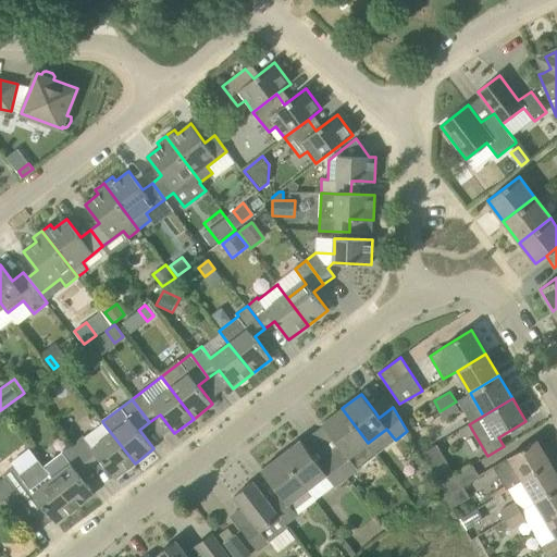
[(461,411),(456,401),(440,411),(445,421),(461,411)]
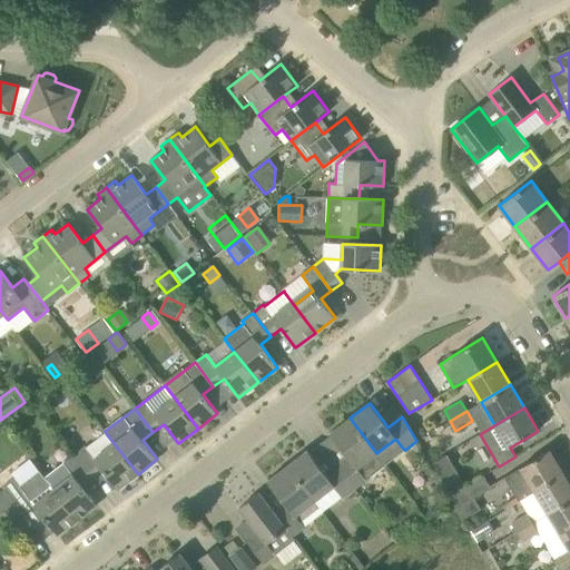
[(349,458),(337,465),(354,488),(366,479),(357,468),(376,453),(350,418),(330,433),(349,458)]
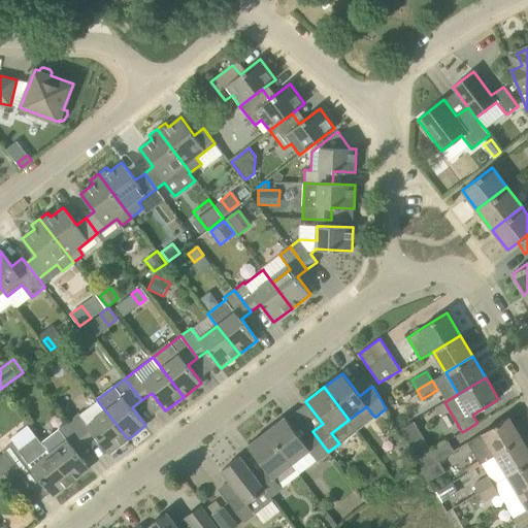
[(79,413),(69,421),(86,442),(96,435),(109,453),(128,439),(98,401),(80,415),(79,413)]
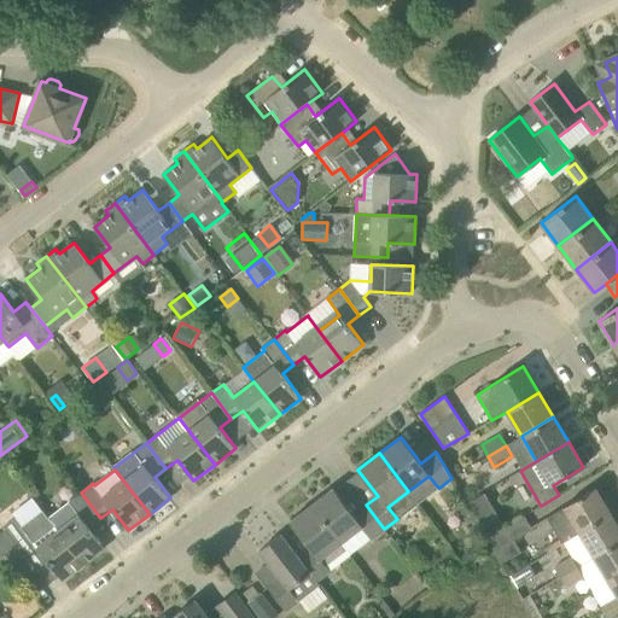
[(371,538),(384,529),(366,505),(354,514),(333,488),(312,505),(340,542),(362,526),(371,538)]
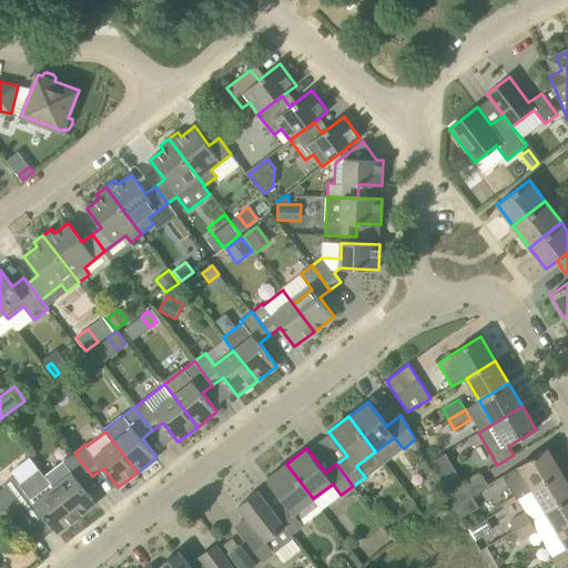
[(563,473),(547,448),(503,475),(515,495),(516,495),(518,498),(563,473)]
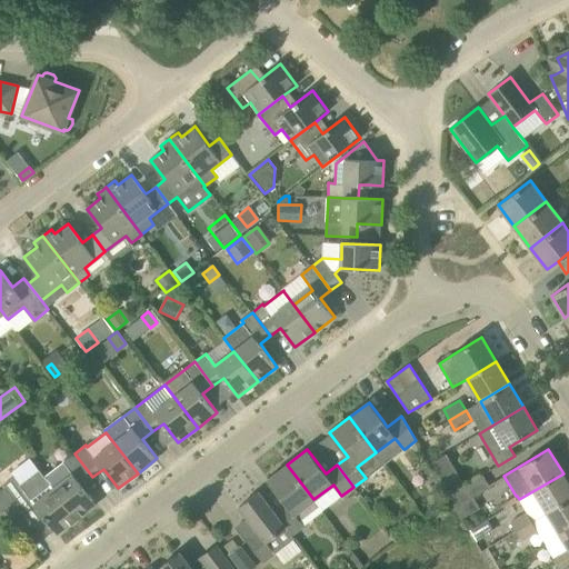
[(63,461),(45,477),(55,489),(78,519),(97,505),(82,486),(92,477),(75,453),(63,461)]
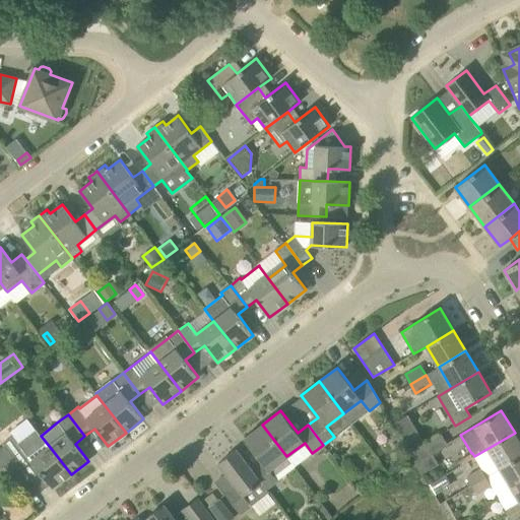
[(261,460),(251,468),(267,489),(277,480),(269,469),(286,456),(262,425),(245,438),(261,460)]
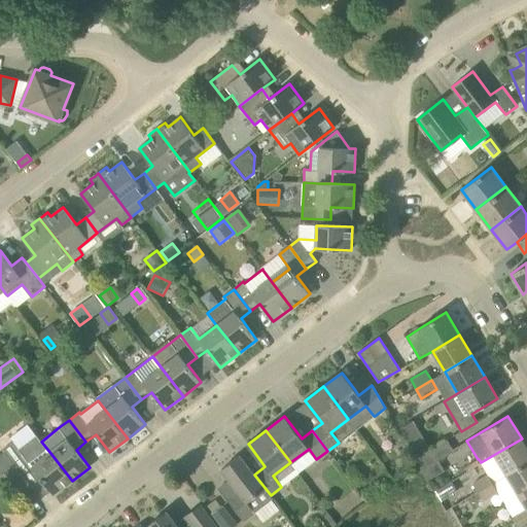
[(30,485),(36,481),(40,477),(54,495),(72,481),(50,453),(41,442),(37,436),(20,450),(14,443),(4,450),(5,453),(30,485)]
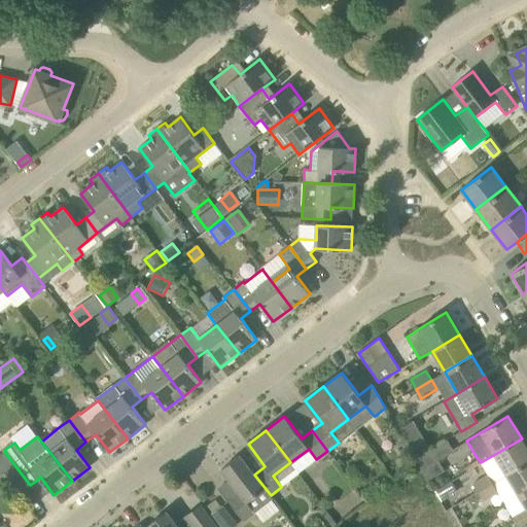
[(422,436),(410,444),(417,456),(429,449),(422,436)]
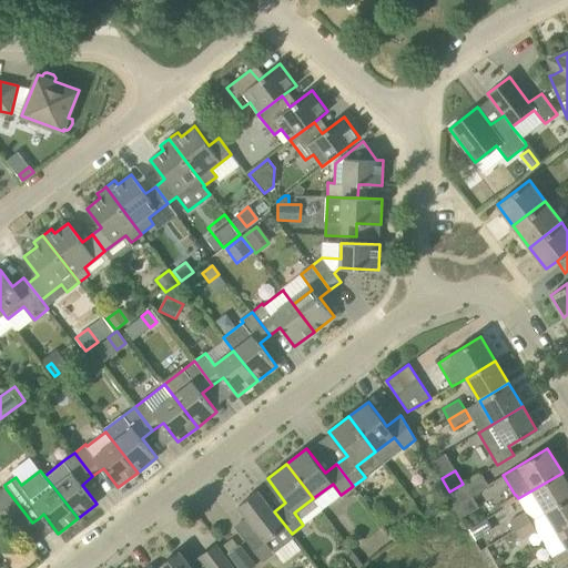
[(546,511),(567,498),(567,482),(563,473),(518,498),(525,510),(508,520),(515,530),(531,520),(546,511)]
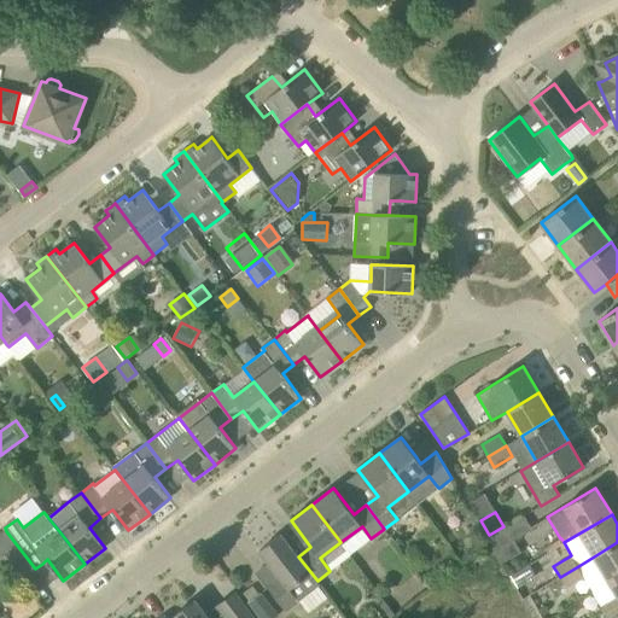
[(488,537),(502,564),(522,553),(513,540),(532,529),(525,516),(488,537)]
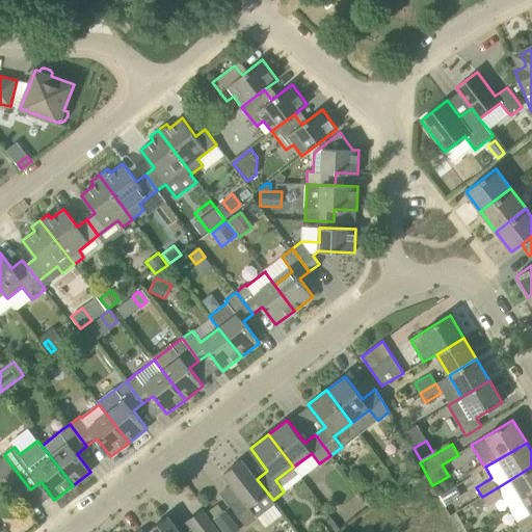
[(30,489),(5,457),(0,460),(0,479),(5,475),(11,483),(10,484),(26,504),(35,496),(30,489)]
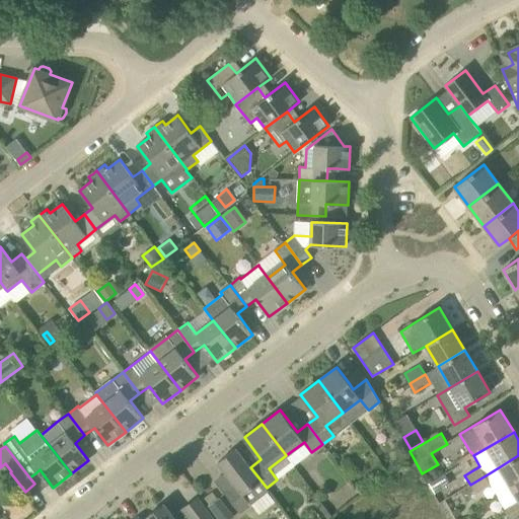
[(225,456),(218,462),(235,485),(224,493),(239,513),(250,504),(269,491),(267,488),(250,467),(237,450),(236,448),(225,456)]
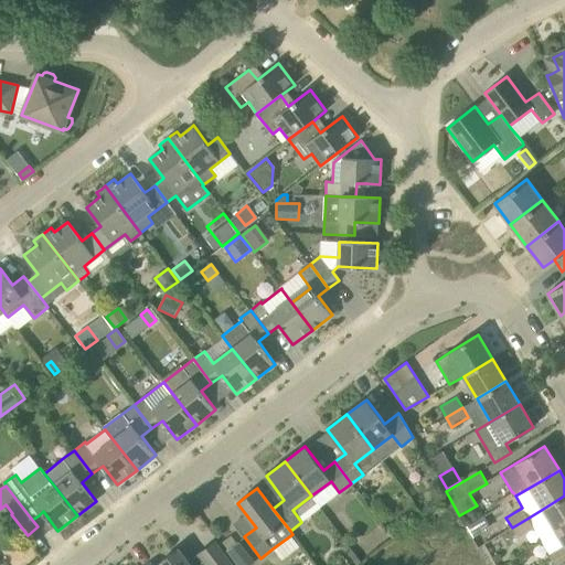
[(429,490),(419,497),(426,505),(435,499),(429,490)]
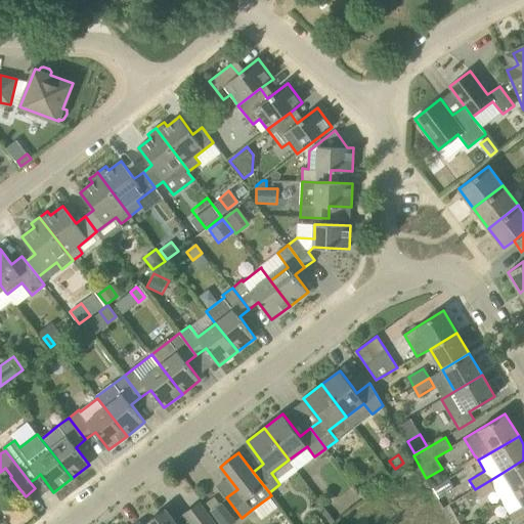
[(474,457),(462,465),(464,468),(476,461),(474,457)]
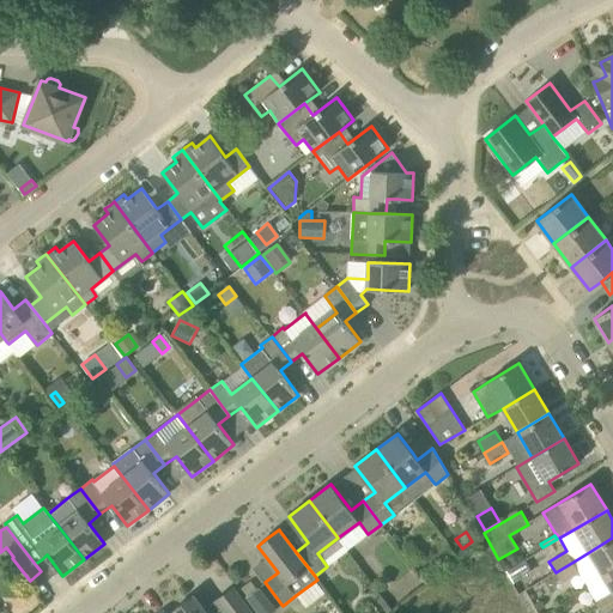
[(612,538),(589,552),(605,577),(612,571),(612,538)]
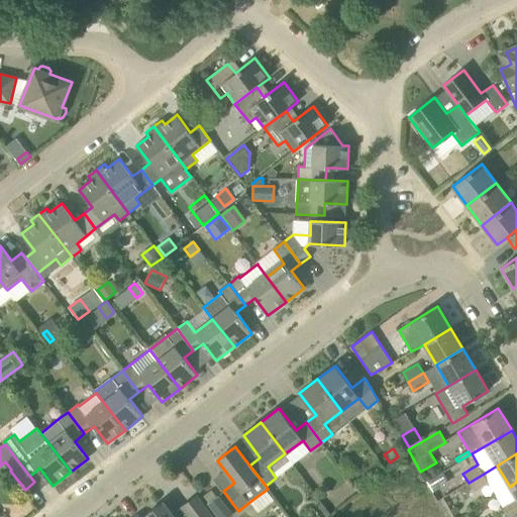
[(10,473),(3,478),(15,495),(22,490),(10,473)]
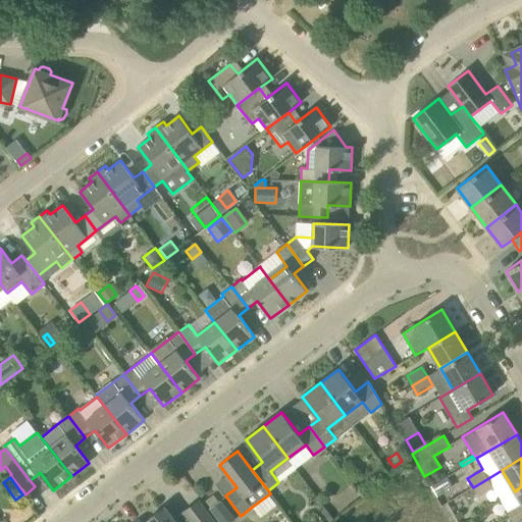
[(493,487),(488,478),(473,487),(478,497),(493,487)]
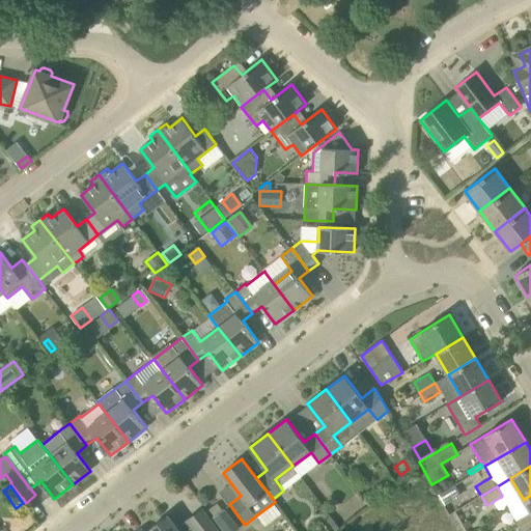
[(530,524),(530,495),(524,500),(530,512),(516,522),(522,530),(530,524)]
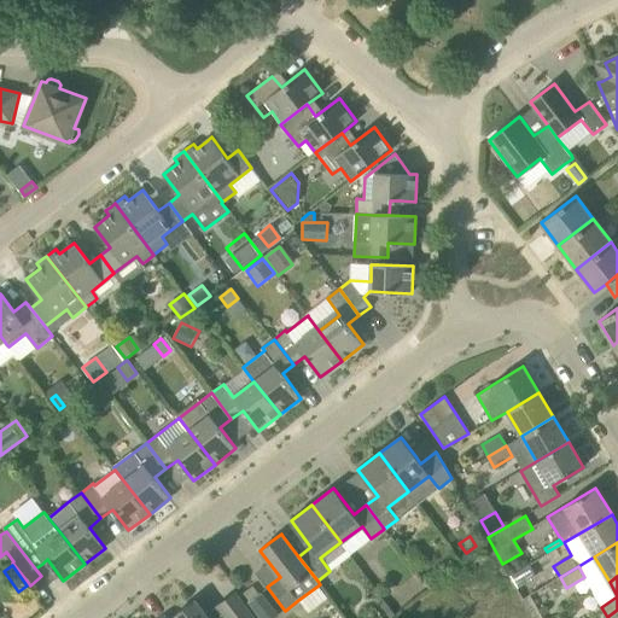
[(254,617),(234,593),(207,613),(196,600),(174,617),(254,617)]
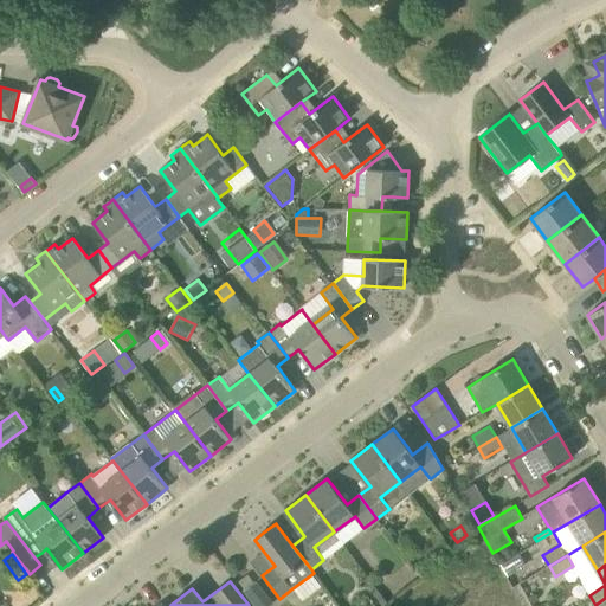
[(255,581),(244,590),(256,605),(266,605),(271,603),(255,581)]
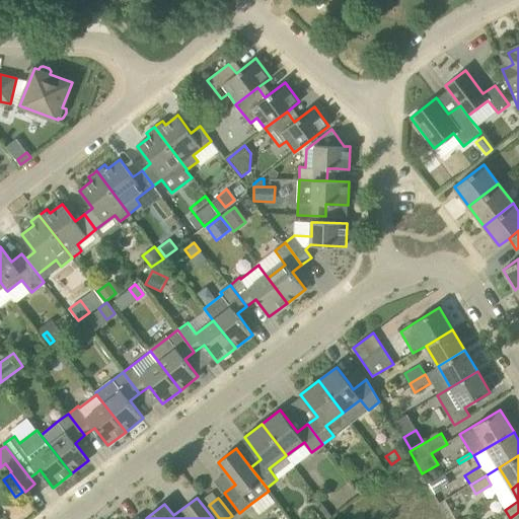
[(323,504),(318,508),(326,517),(331,514),(323,504)]
